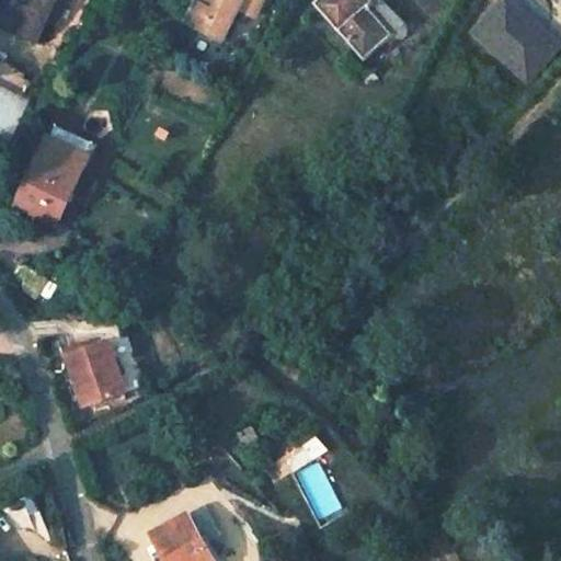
[(4,0),(1,8),(46,29),(58,3),(68,8),(71,0),(4,0)]
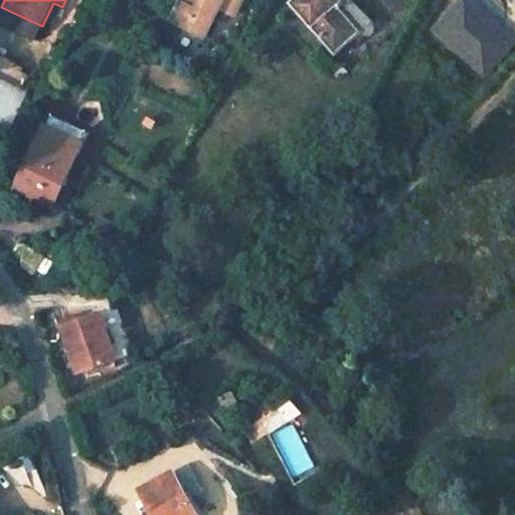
[(174,0),(164,22),(202,41),(219,9),(235,17),(244,0),(174,0)]
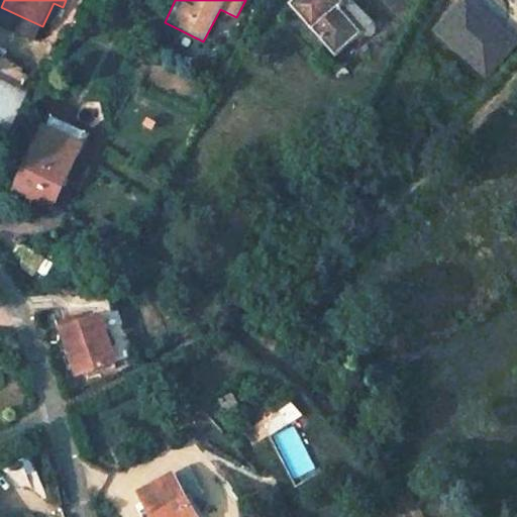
[(340,0),(340,1),(338,0),(296,0),(291,5),(333,55),(359,31),(368,36),(370,37),(373,36),(375,36),(376,35),(377,33),(378,31),(378,29),(377,27),(354,0),(340,0)]
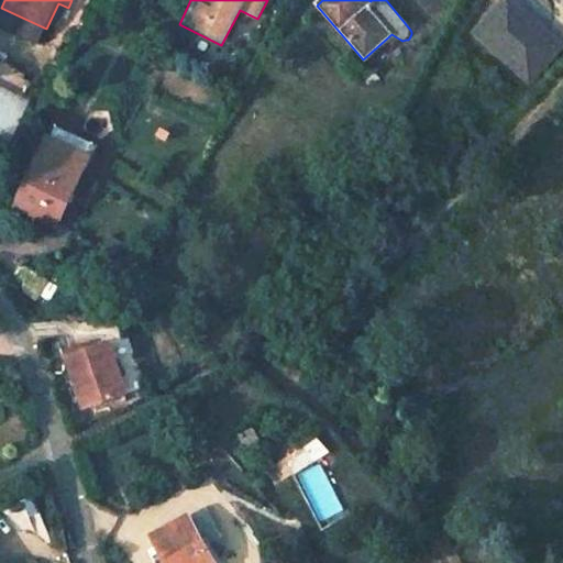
[(558,48),(512,0),(508,0),(474,30),(522,80),(558,48)]
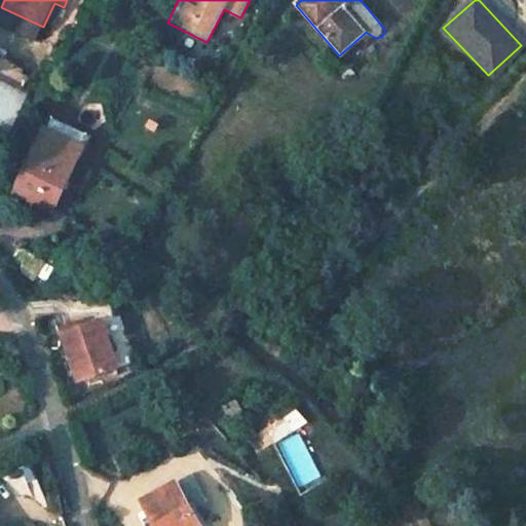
[(63,130),(47,121),(10,194),(46,214),(75,152),(58,140),(63,130)]
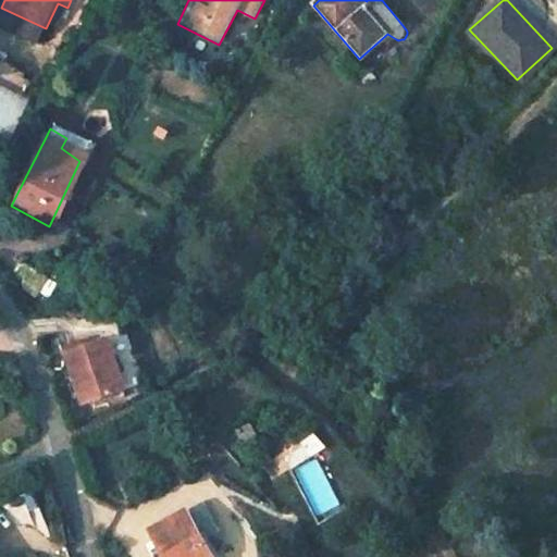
[(86,149),(66,138),(61,148),(79,161),(86,149)]
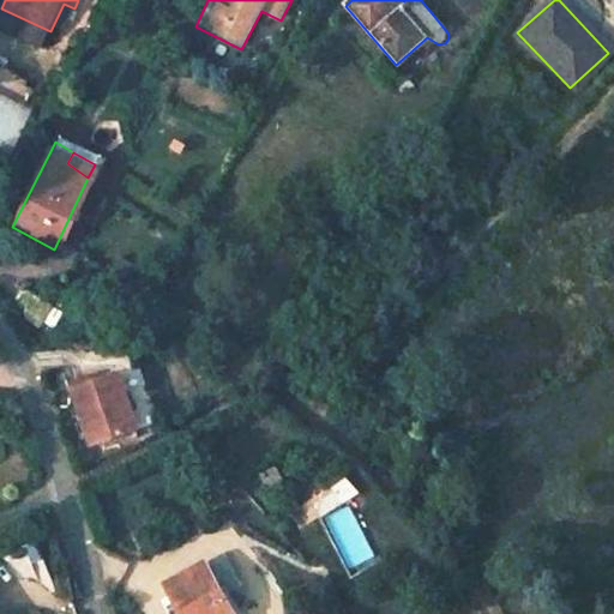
[(66,369),(89,432),(138,415),(128,387),(116,353),(66,369)]
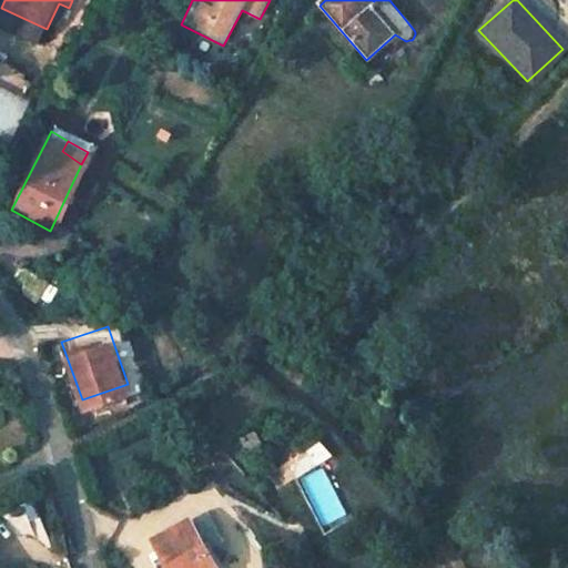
[(188,518),(150,536),(164,567),(205,567),(212,566),(188,518)]
